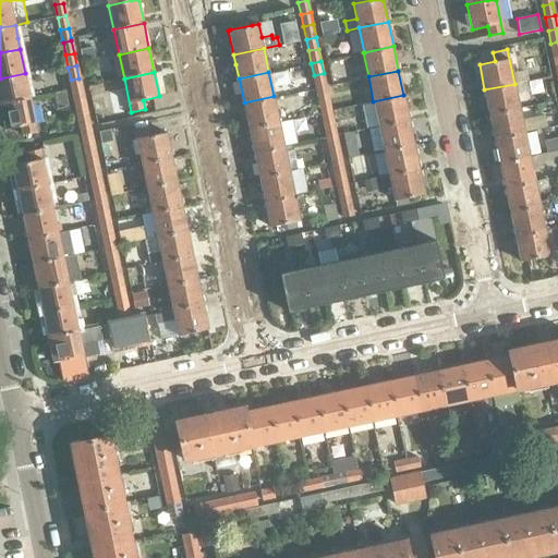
[(25,73),(0,79),(0,104),(31,98),(25,73)]
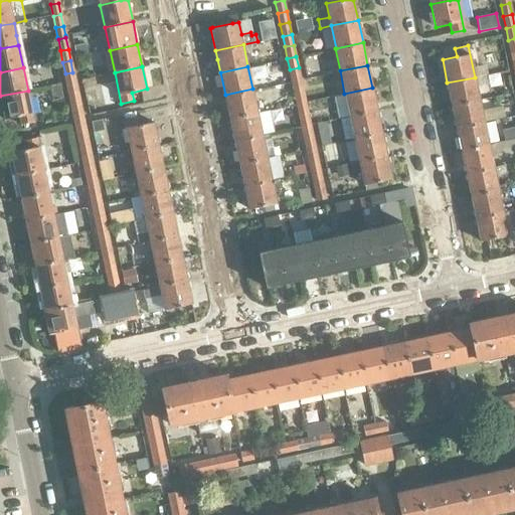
[(299,67),(290,69),(292,80),(301,78),(299,67)]
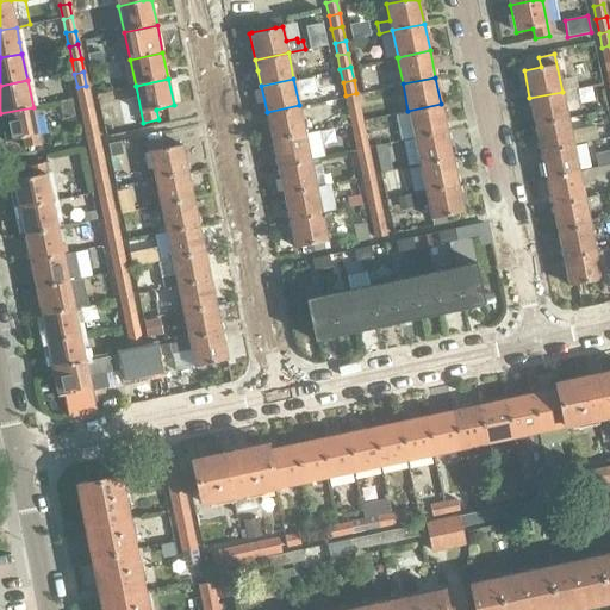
[(86,86),(78,87),(80,101),(89,99),(86,86)]
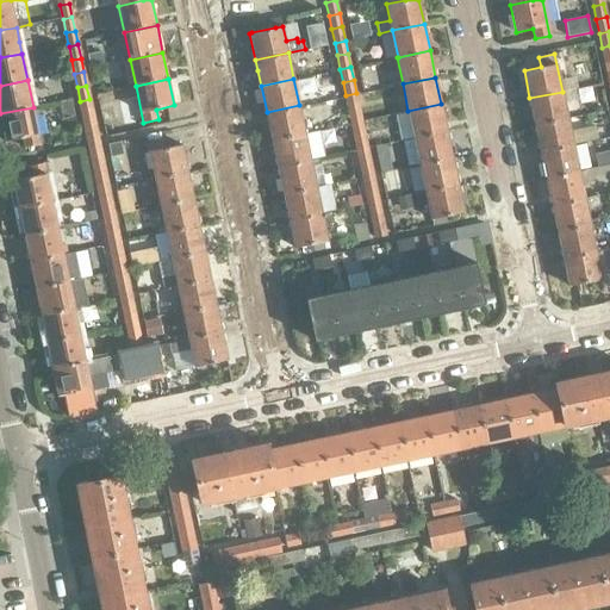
[(562,92),(529,98),(535,125),(568,118),(565,101),(577,99),(574,88),(562,92)]
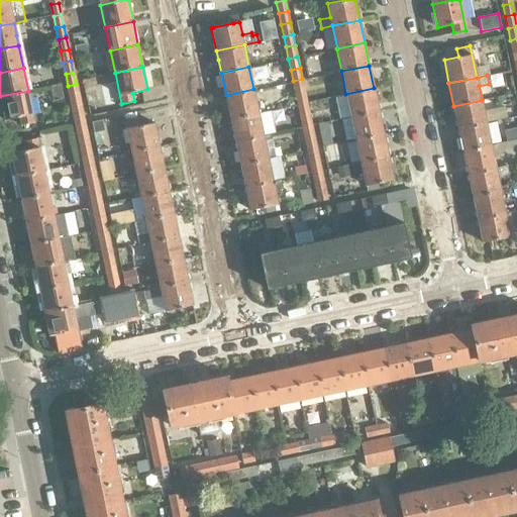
[(302,79),(293,81),(293,82),(296,93),(305,91),(302,81),(302,79)]
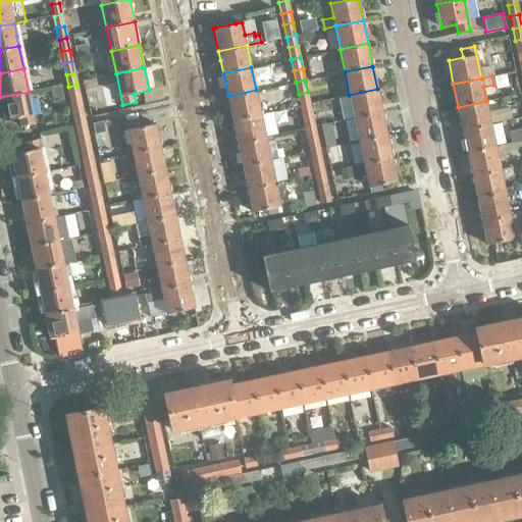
[(76,85),(68,87),(71,98),(79,97),(76,85)]
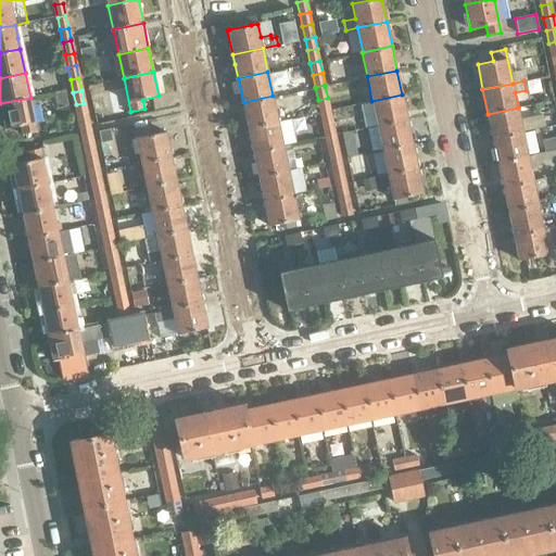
[(367,117),(363,117),(365,128),(367,127),(369,127),(377,125),(407,118),(402,95),(371,101),(375,115),(367,117)]
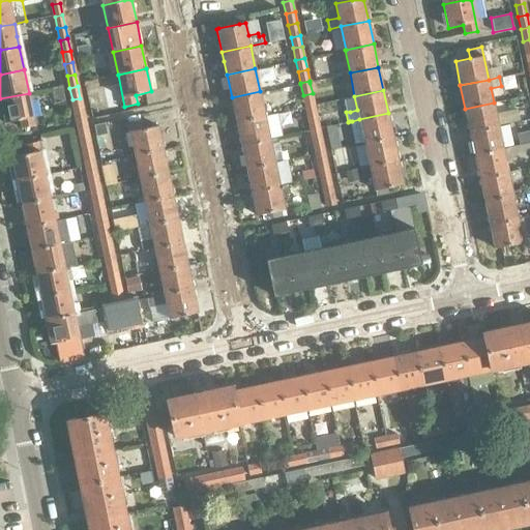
[(260,91),(232,97),(236,121),(265,115),(262,101),(260,91)]
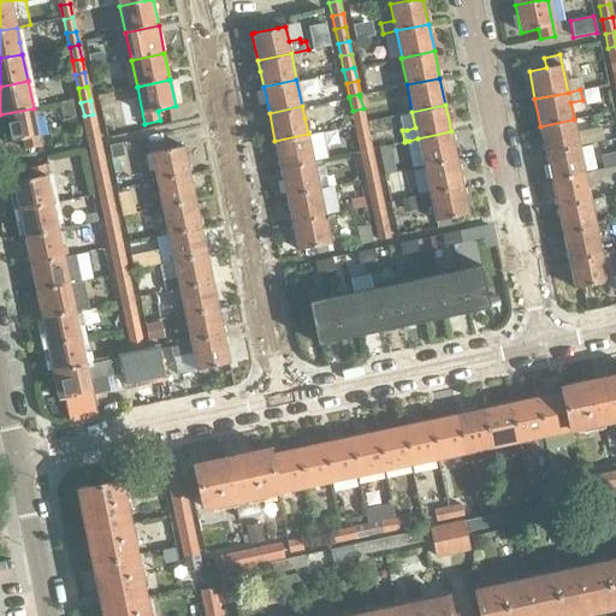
[(34,108),(0,114),(0,116),(6,143),(23,138),(25,148),(41,146),(34,108)]
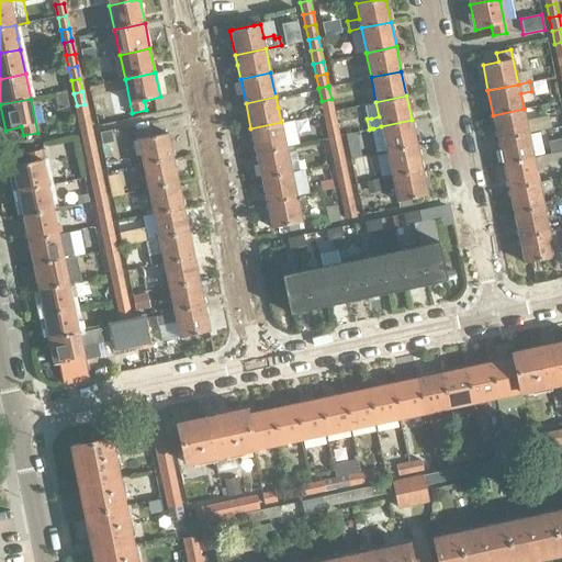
[(332,99),(322,101),(324,113),(334,111),(332,99)]
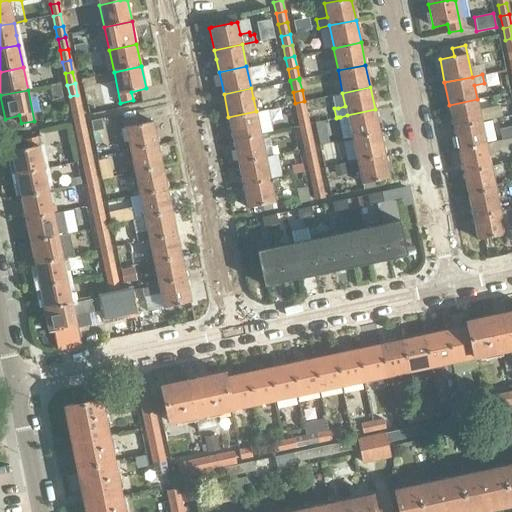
[(77,95),(70,96),(72,108),(80,106),(77,95)]
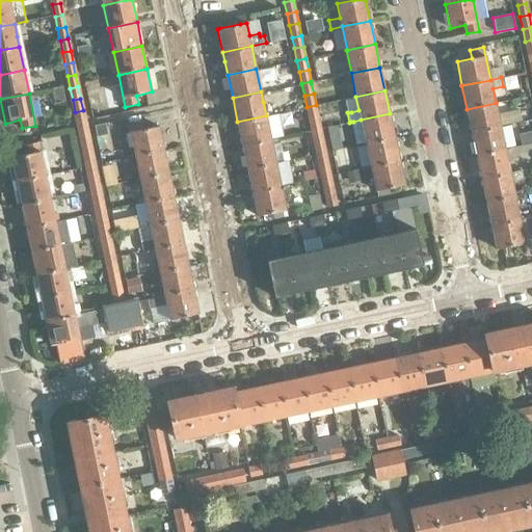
[(496,103),(467,109),(472,132),(500,127),(496,103)]
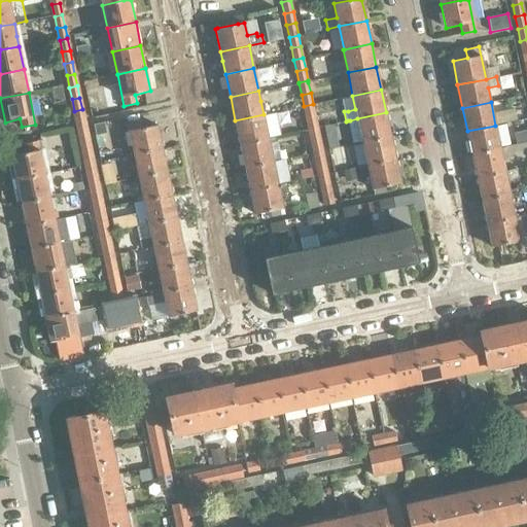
[(313,104),(304,106),(306,118),(316,116),(313,104)]
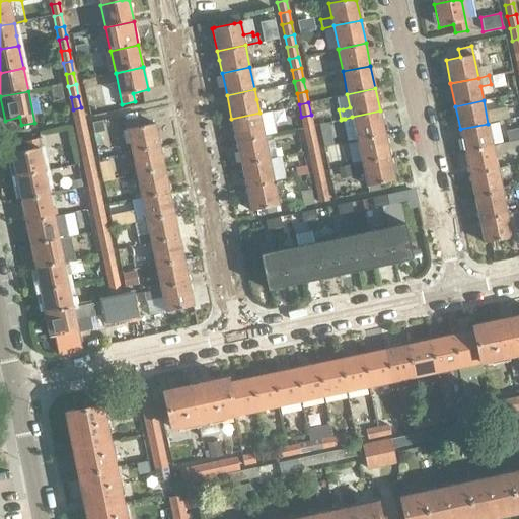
[(81,107),(73,109),(75,121),(83,120),(81,107)]
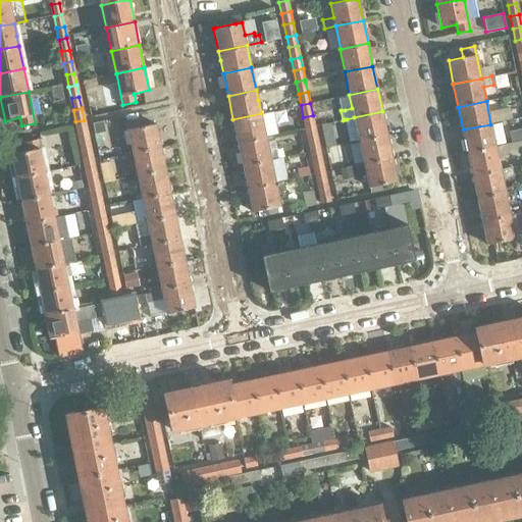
[(261,113),(232,119),(238,141),(265,136),(278,133),(273,110),(261,113)]
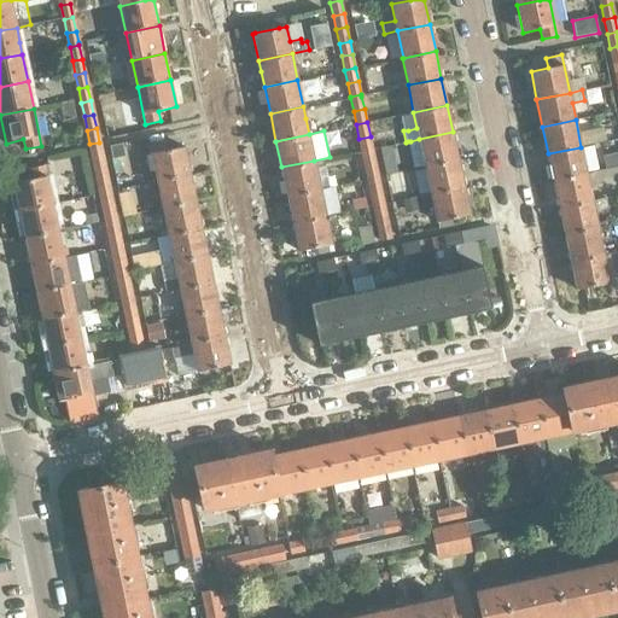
[(410,141),(408,141),(414,169),(425,167),(459,161),(453,132),(419,139),(410,141)]
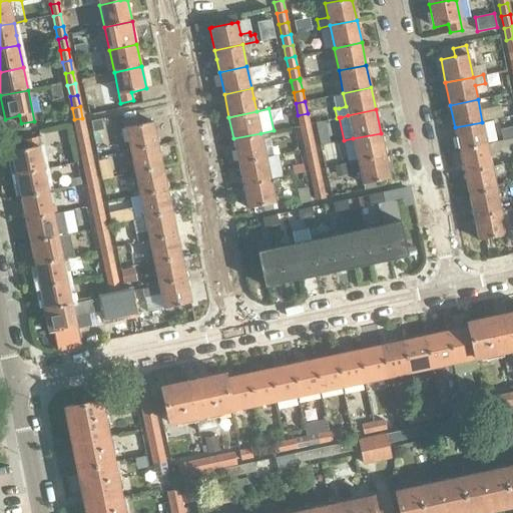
[(308,113),(298,115),(300,125),(310,123),(308,113)]
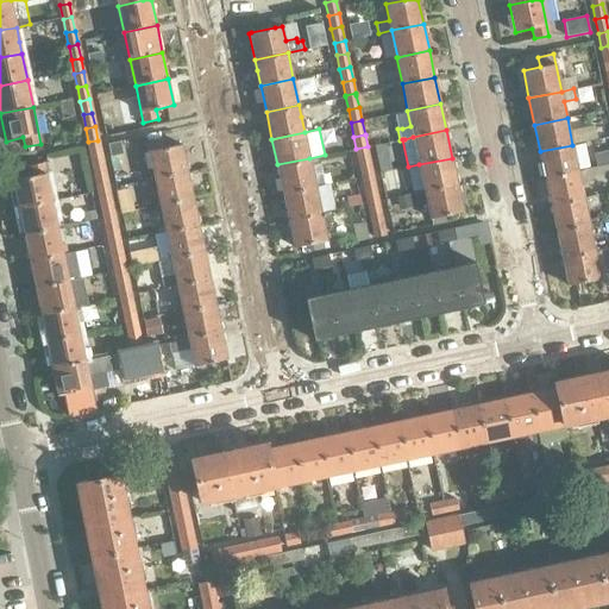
[(162,138),(148,142),(155,177),(187,170),(181,144),(164,148),(162,138)]
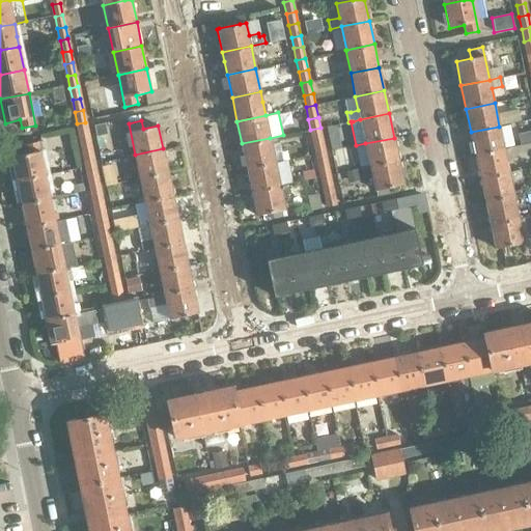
[(85,122),(77,123),(80,135),(87,134),(85,122)]
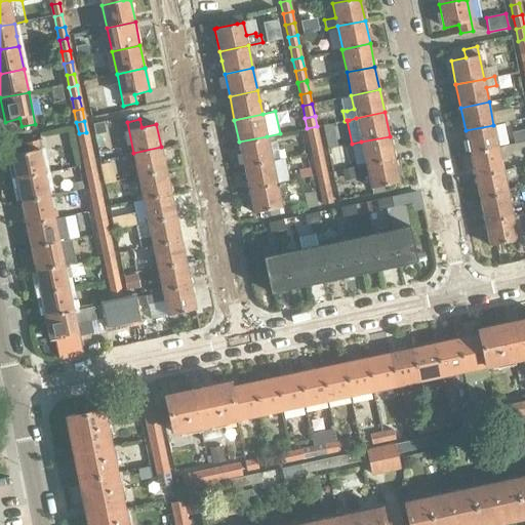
[(493,125),(466,130),(471,154),(498,148),(498,147),(509,144),(503,124),(494,126),(493,125)]
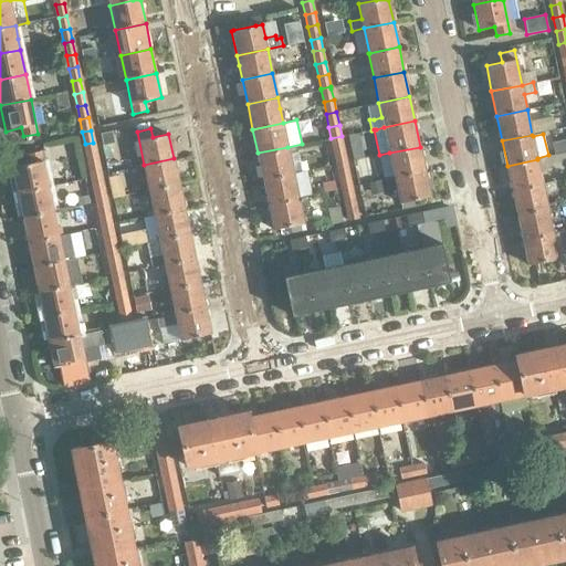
[(342,136),(331,138),(332,140),(334,152),(344,149),(342,137),(342,136)]
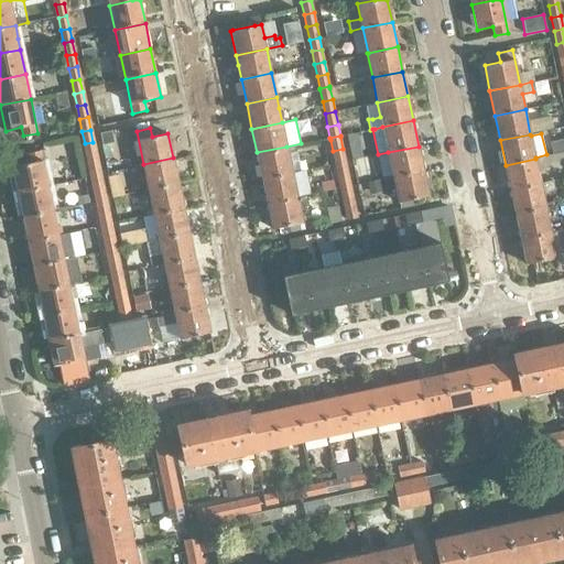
[(93,142),(85,143),(87,156),(96,155),(93,142)]
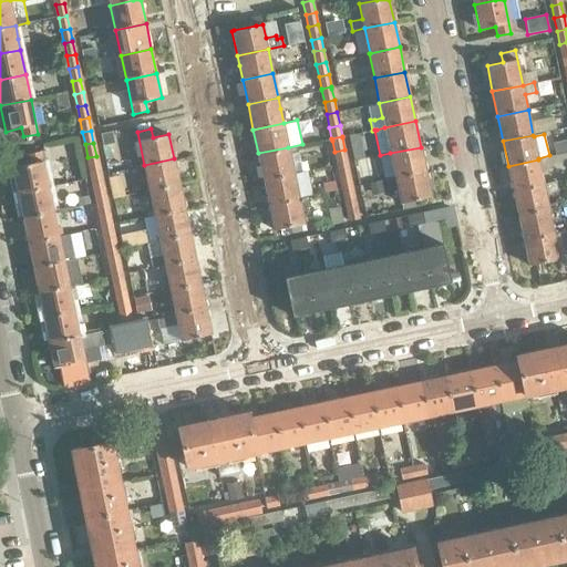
[(288,147),(258,153),(264,179),(294,173),(288,147)]
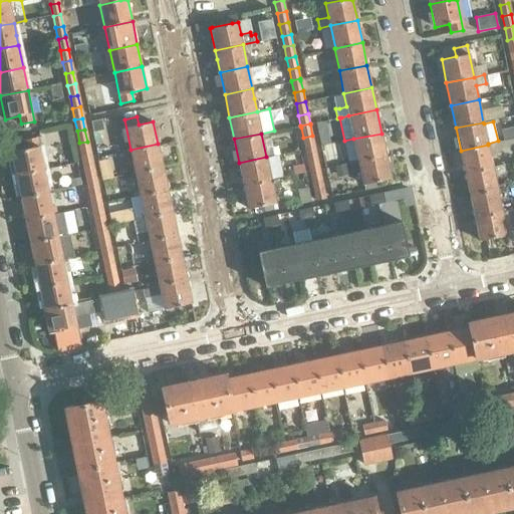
[(381,134),(353,139),(358,162),(387,156),(381,134)]
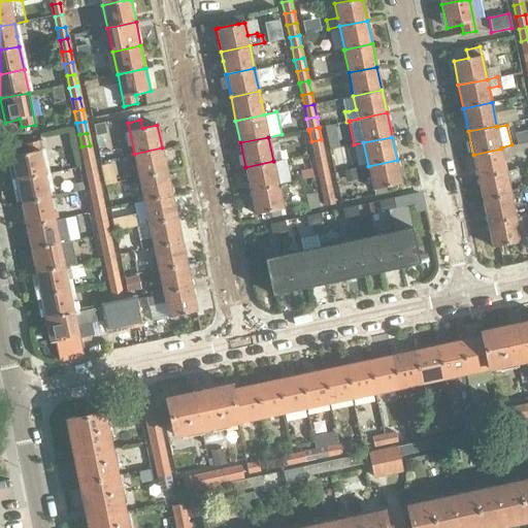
[(321,139),(311,141),(314,153),(324,151),(321,139)]
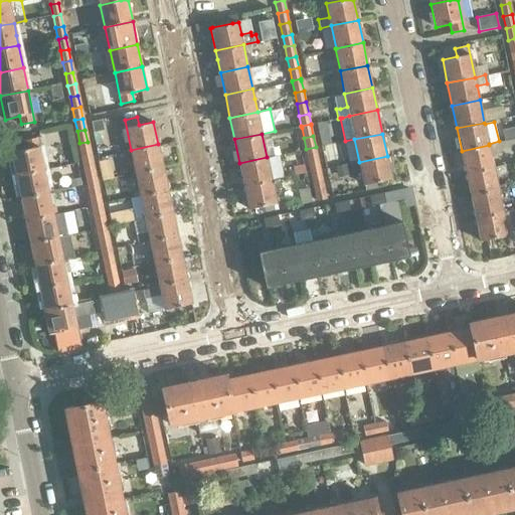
[(26,150),(11,152),(16,174),(43,169),(37,138),(24,141),(26,150)]
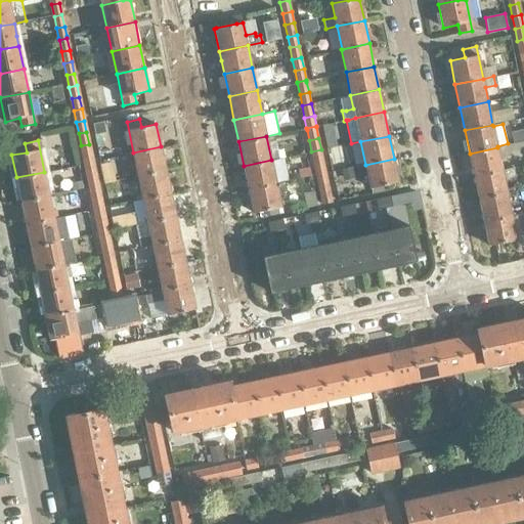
[(89,144),(81,145),(84,158),(91,156),(89,144)]
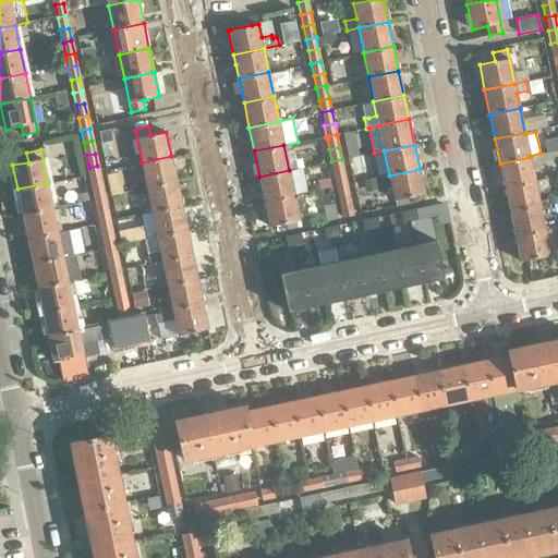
[(171,156),(142,162),(147,189),(177,182),(171,156)]
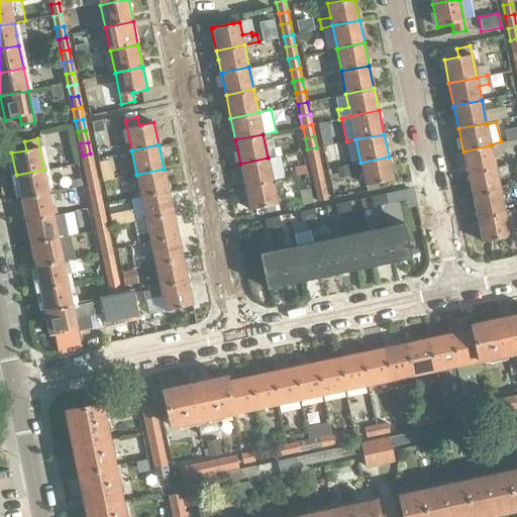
[(491,145),(463,151),(468,174),(496,169),(491,145)]
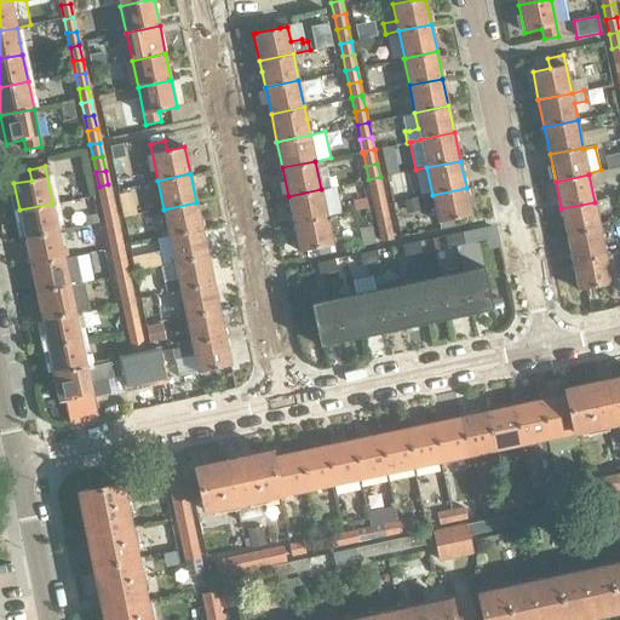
[(380,177),(368,179),(372,194),(383,191),(380,177)]
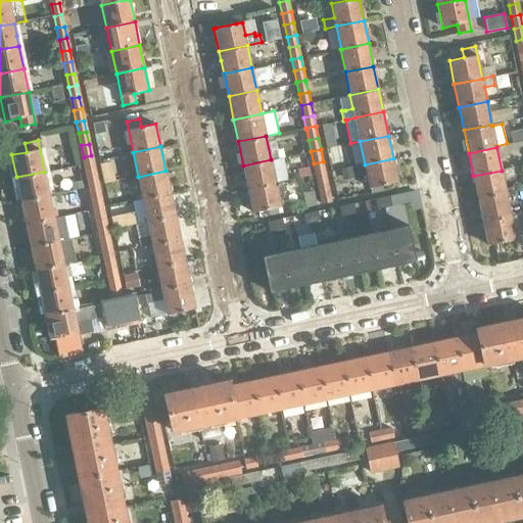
[(91,155),(84,157),(86,169),(94,167),(91,155)]
